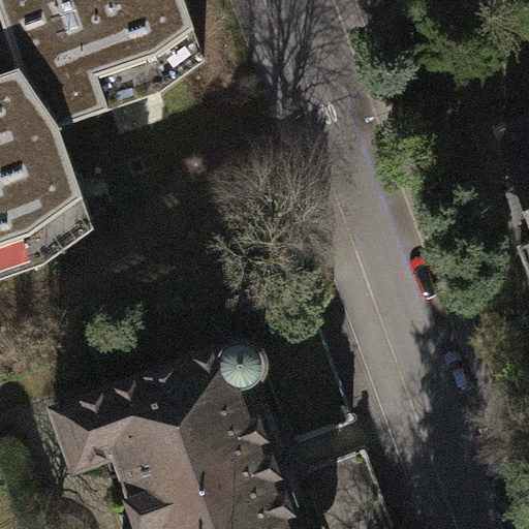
[(20,70),(59,127),(160,92),(207,61),(184,0),(0,0),(0,14),(10,44),(20,70)]
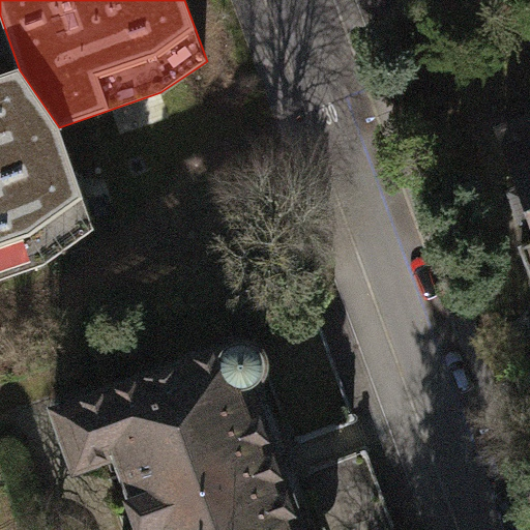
[(0,280),(47,264),(94,230),(59,127),(20,70),(0,77),(0,280)]
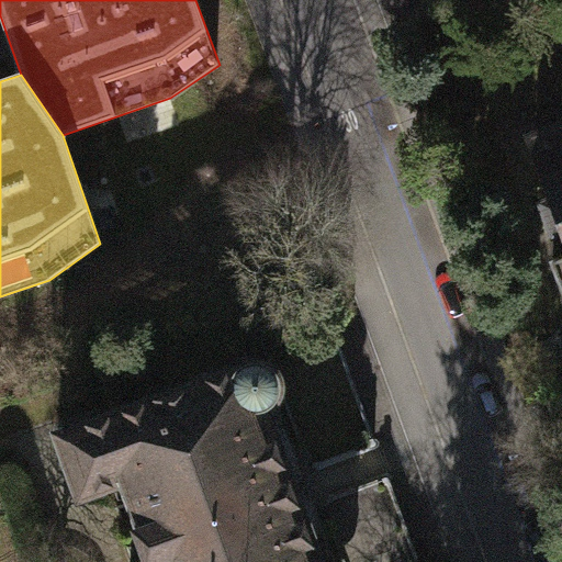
[(561,136),(537,146),(557,200),(540,205),(553,240),(561,237),(561,263),(557,267),(561,281),(561,136)]
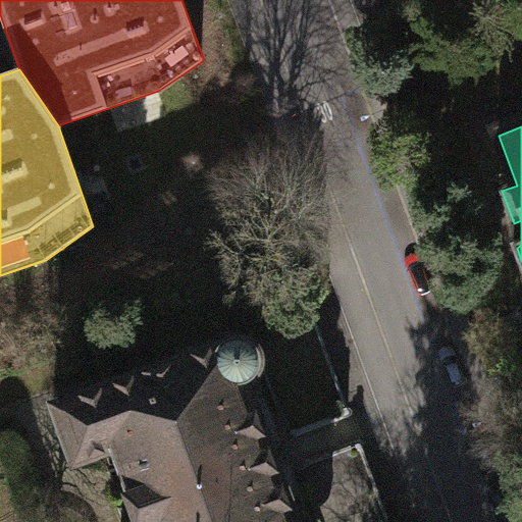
[(309,309),(251,330),(289,432),(347,411),(309,309)]
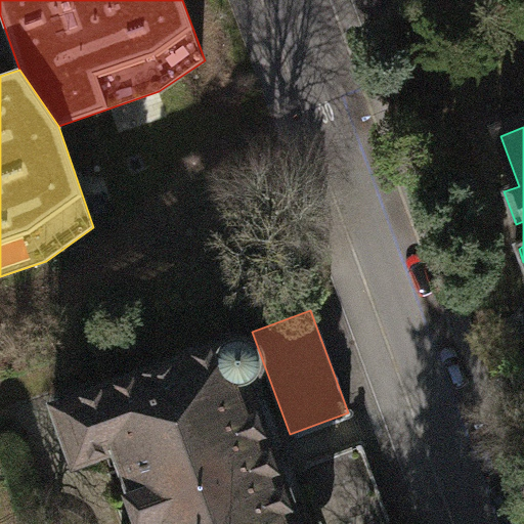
[(233,341),(53,405),(74,463),(110,449),(136,523),(295,523),(273,459),(247,379),(251,374),(257,368),(256,354),(251,346),(243,342),(233,341)]
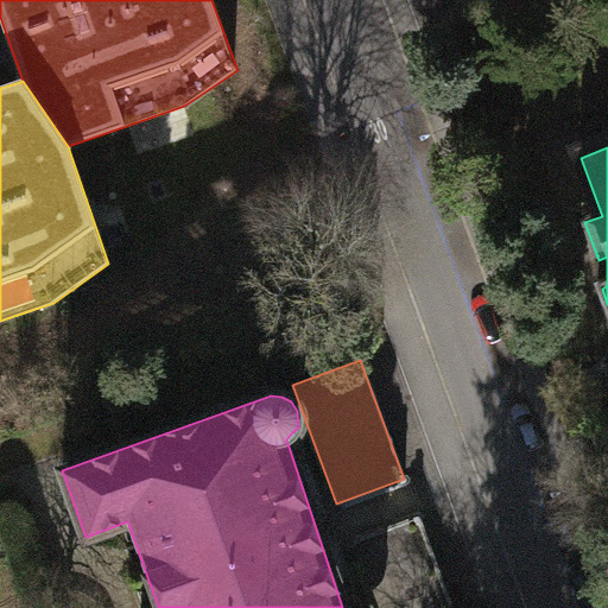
[(450,607),(416,514),(348,539),(373,607),(450,607)]
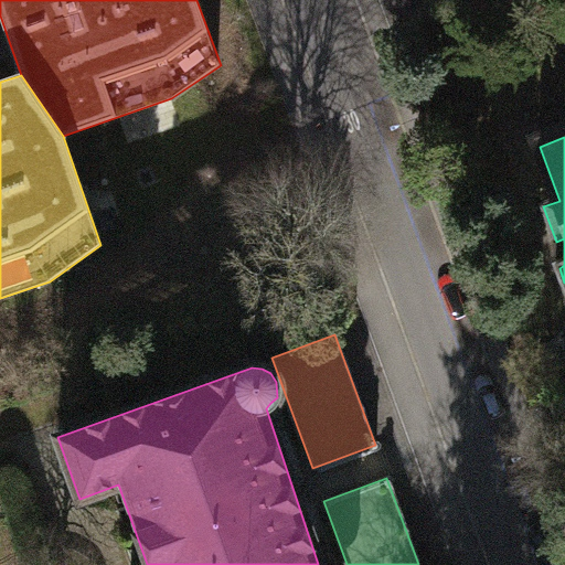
All buildings are outlined.
